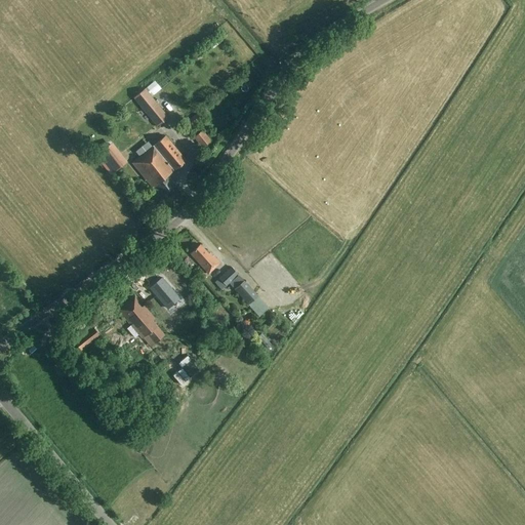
[(157,126),(168,117),(145,88),(133,97),(157,126)]
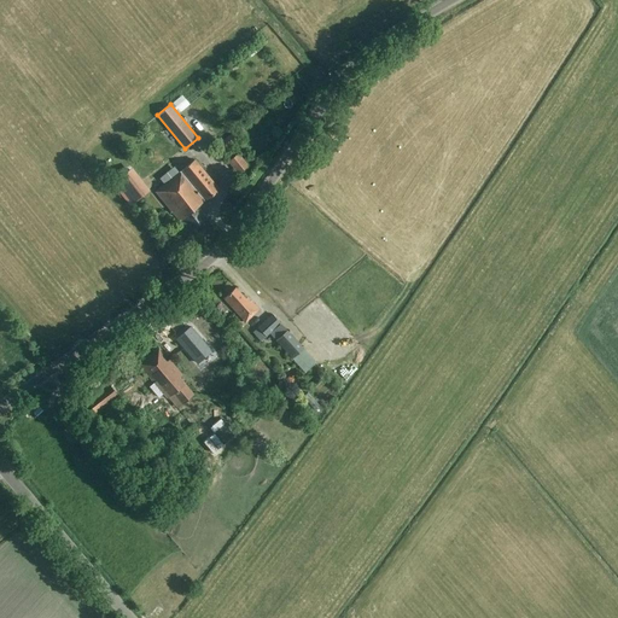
[(204,122),(193,128),(199,138),(210,132),(204,122)]
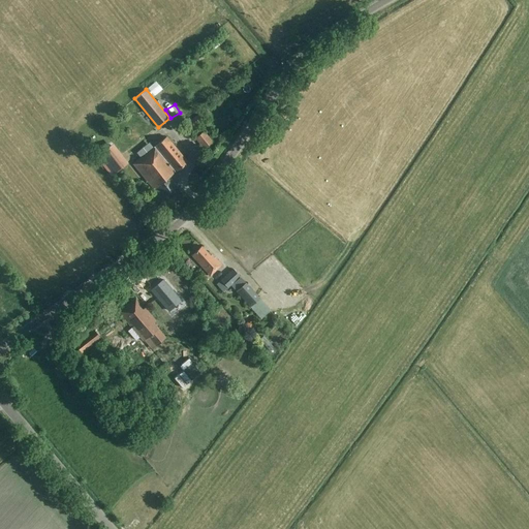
[(189,130),(204,117),(200,113),(185,126),(189,130)]
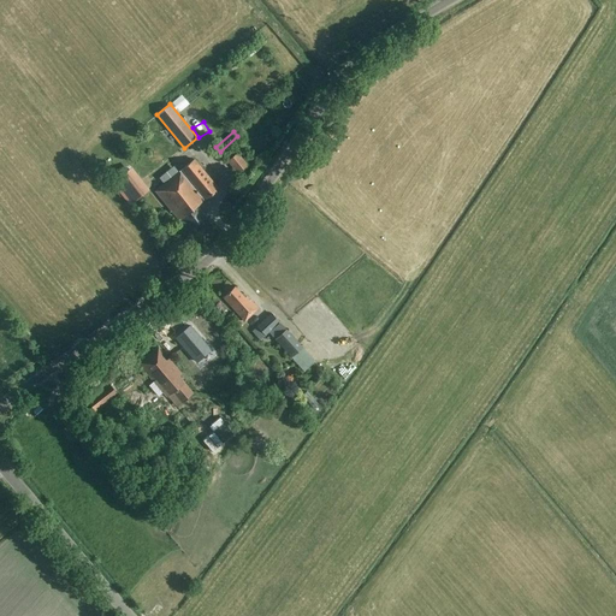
[(249,165),(238,152),(227,160),(238,173),(249,165)]
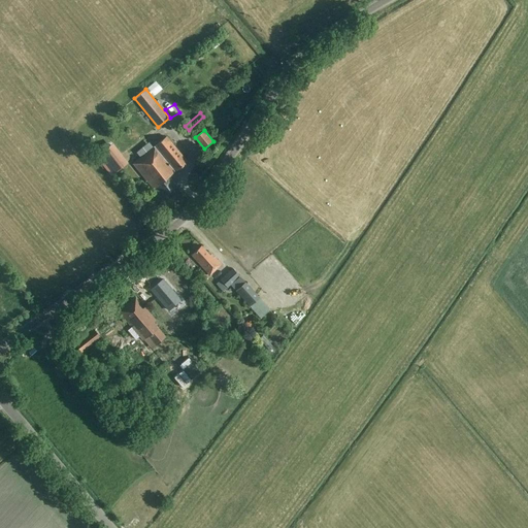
[(166,135),(153,147),(139,158),(132,163),(154,189),(157,187),(164,195),(175,186),(168,176),(188,161),(166,135)]
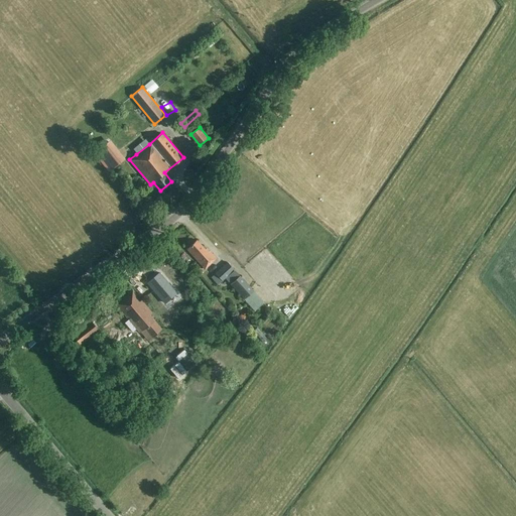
[(108,167),(116,161),(104,146),(96,152),(108,167)]
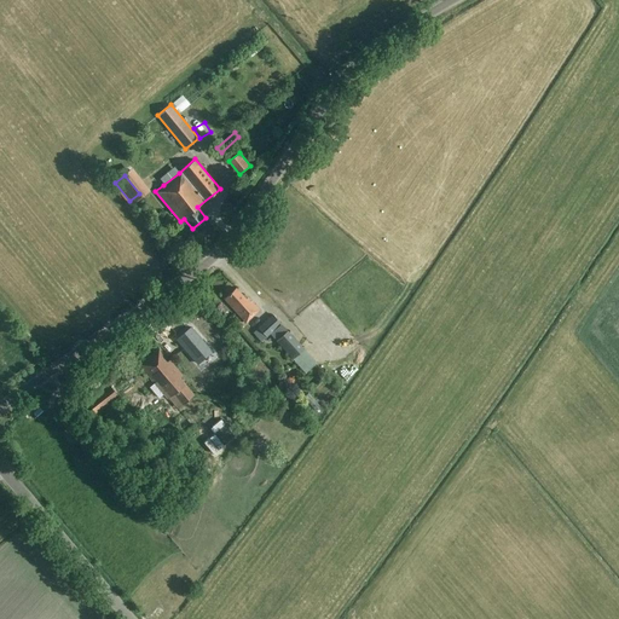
[(224,299),(233,310),(246,323),(259,310),(248,298),(246,300),(236,289),(224,299)]
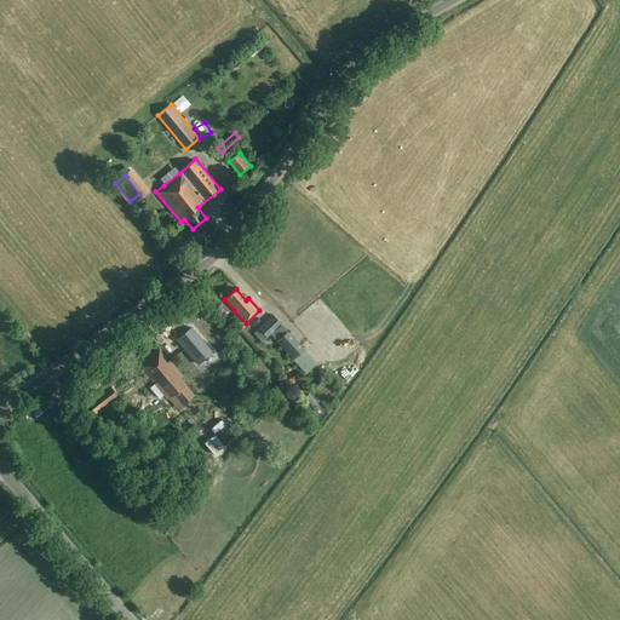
[(274,316),(259,328),(268,338),(281,325),(274,316)]
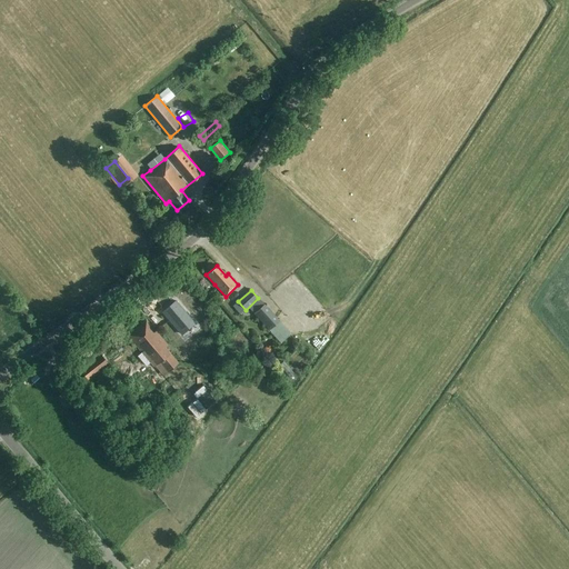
[(195,323),(175,301),(161,312),(181,335),(195,323)]
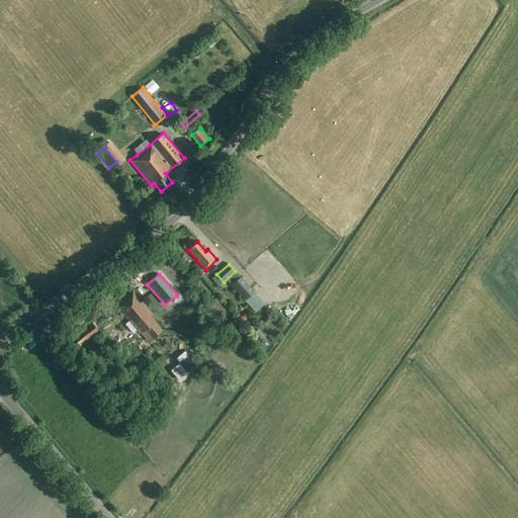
[(231,285),(245,300),(254,292),(240,277),(231,285)]
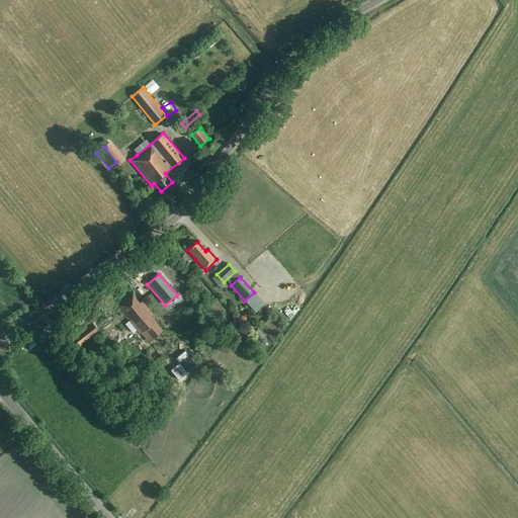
[(106,289),(103,292),(111,300),(114,297),(106,289)]
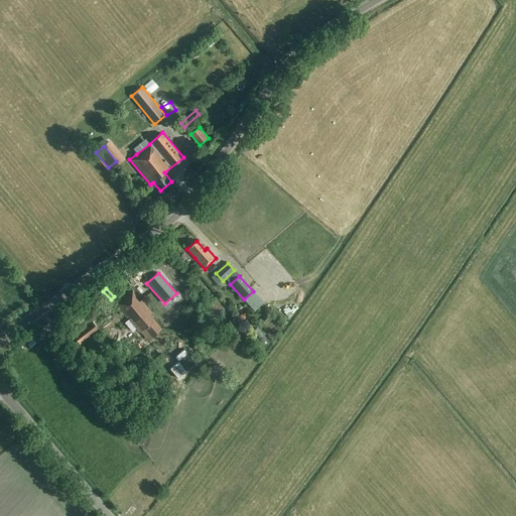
[(132,290),(116,304),(129,319),(124,324),(132,333),(136,329),(139,332),(141,331),(149,340),(161,329),(150,316),(152,314),(140,300),(139,302),(135,297),(136,295),(132,290)]
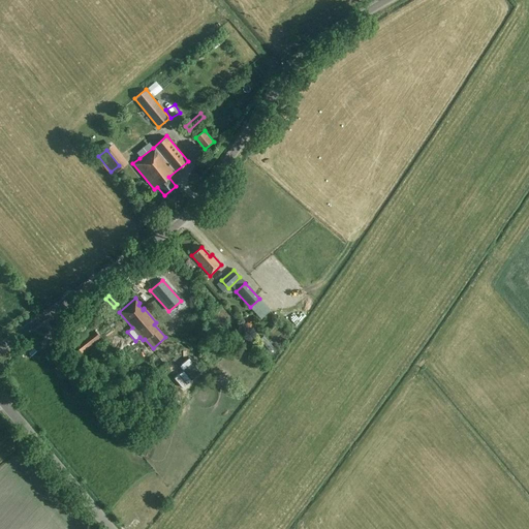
[(284,318),(280,321),(287,330),(291,327),(284,318)]
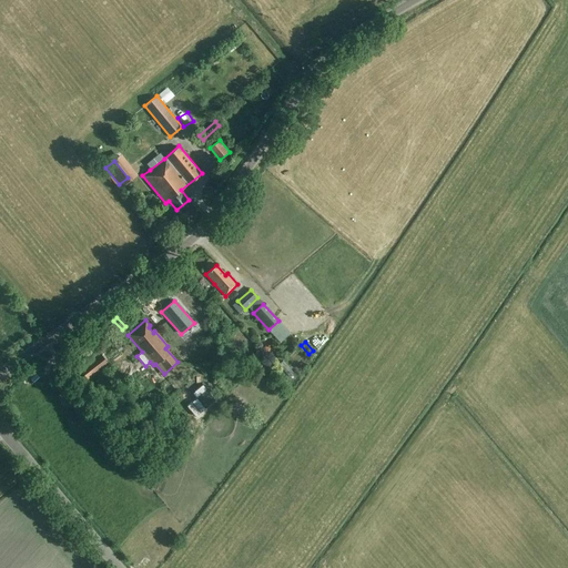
[(100,355),(81,371),(88,379),(108,363),(100,355)]
